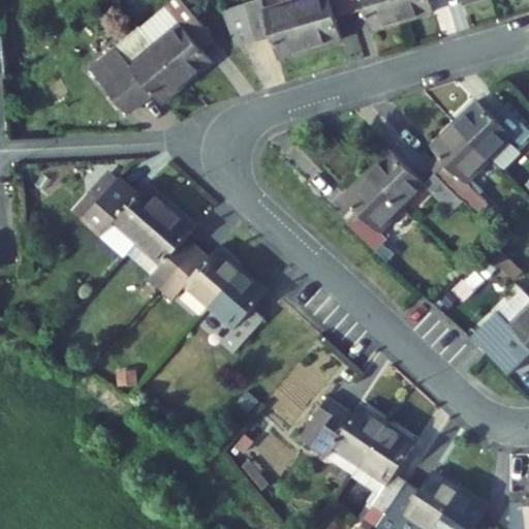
[(199,44),(212,34),(182,0),(174,0),(142,27),(188,83),(214,61),(204,50),(199,44)]
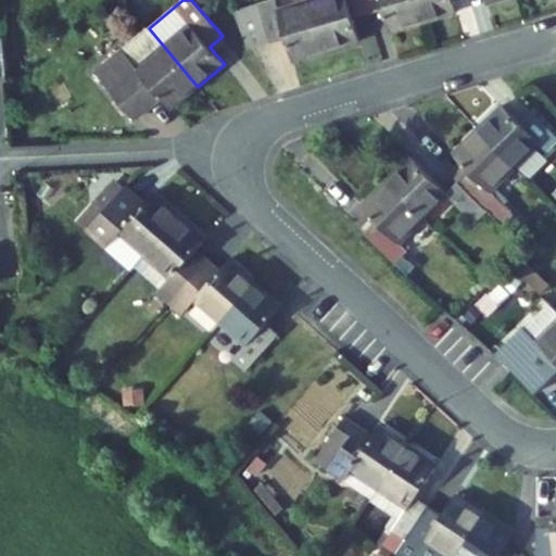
[(327,51),(311,0),(307,0),(279,9),(276,0),(273,0),(234,12),(250,49),(287,39),(293,61),(327,51)]
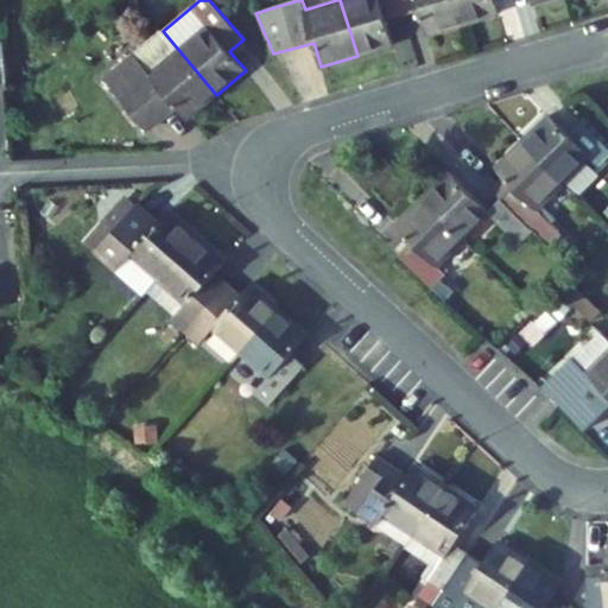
[(403,16),(398,0),(340,0),(358,56),(394,45),(387,20),(403,16)]
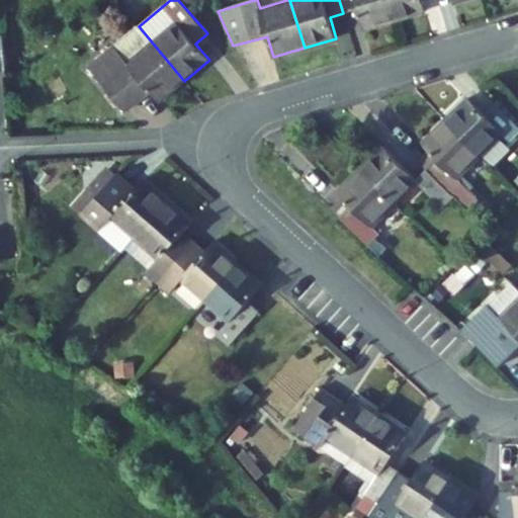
[(395,20),(387,0),(339,0),(343,13),(357,9),(363,30),(395,20)]
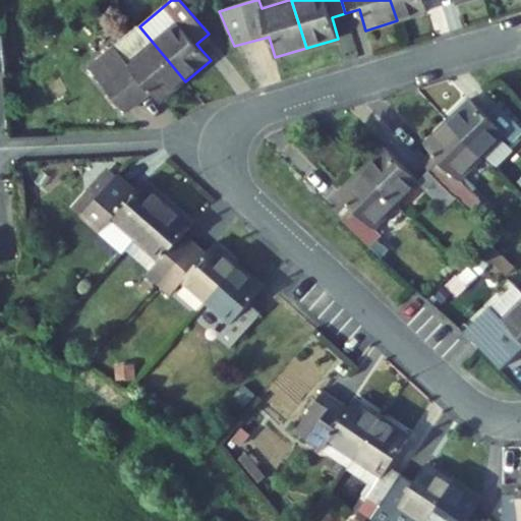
[(390,0),(397,20),(428,11),(424,0),(390,0)]
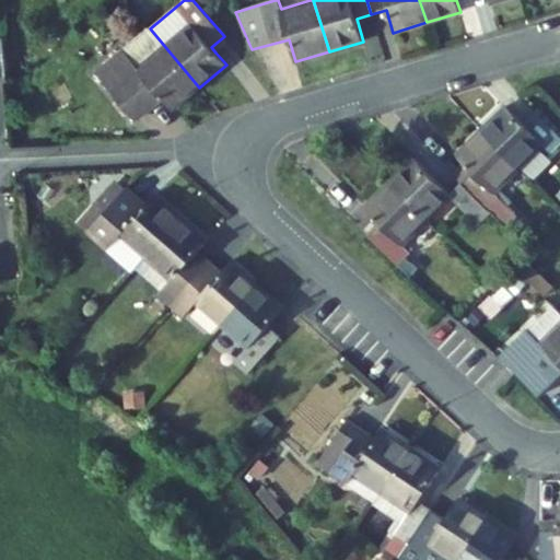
[(199,88),(150,28),(124,50),(96,73),(136,121),(151,108),(146,102),(158,92),(163,98),(172,111),(199,88)]
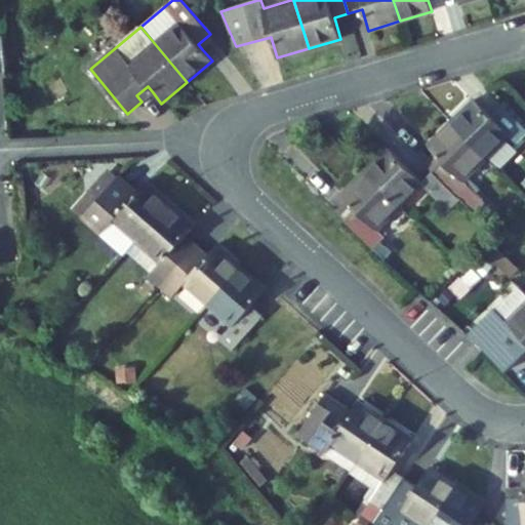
[(202,49),(214,39),(210,34),(198,44),(202,49)]
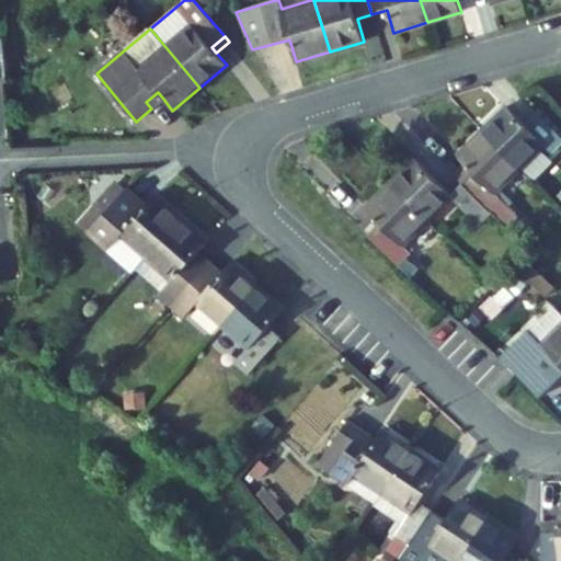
[(151,109),(163,99),(158,92),(146,102),(151,109)]
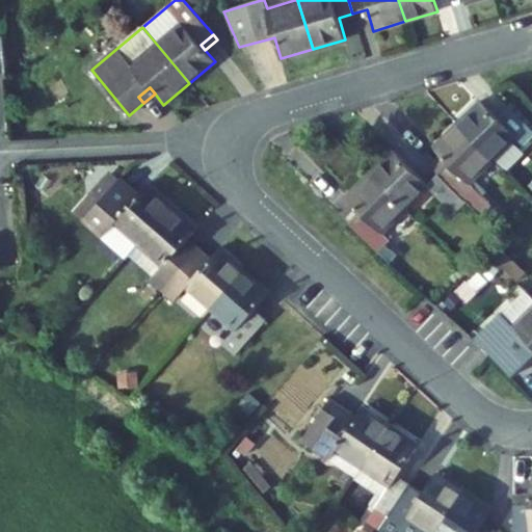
[(531,136),(531,129),(508,105),(497,116),(481,100),(457,124),(494,161),(516,138),(524,145),(531,136)]
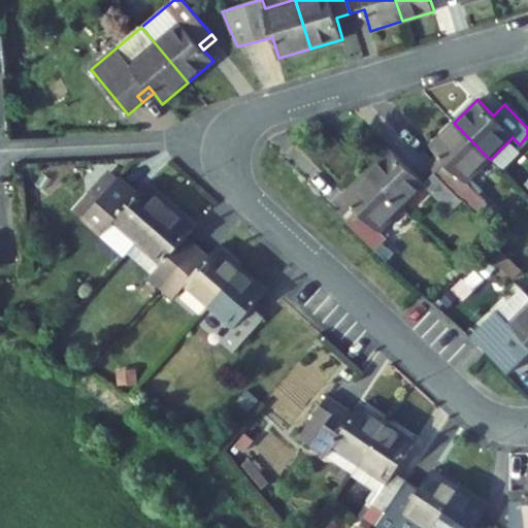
[(471,178),(490,160),(454,123),(430,146),(438,155),(446,162),(435,172),(462,200),(476,215),(486,206),(488,204),(474,191),(479,187),(471,178)]
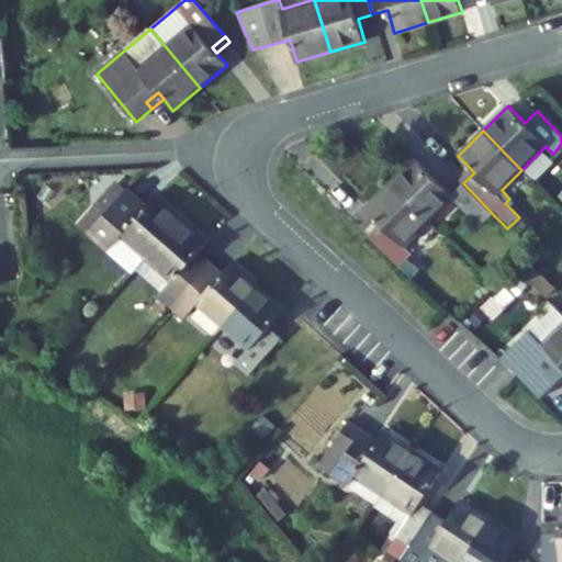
[(452,194),(416,158),(391,183),(429,222),(453,199),(480,225),(492,213),(463,183),(452,194)]
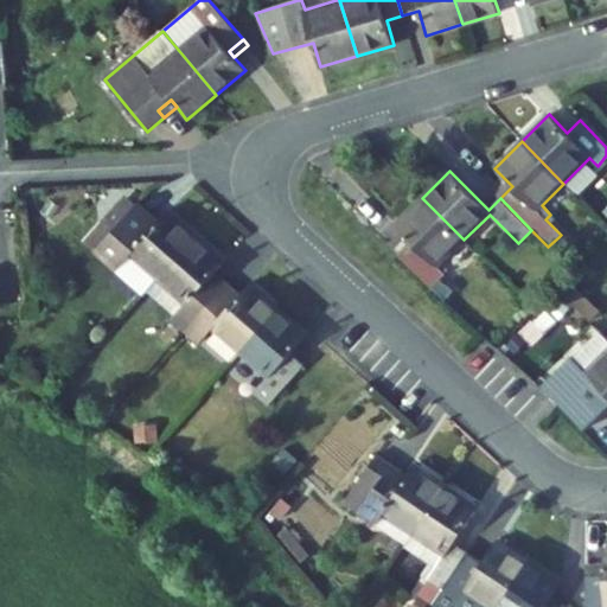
[(500,198),(512,186),(504,178),(492,190),(500,198)]
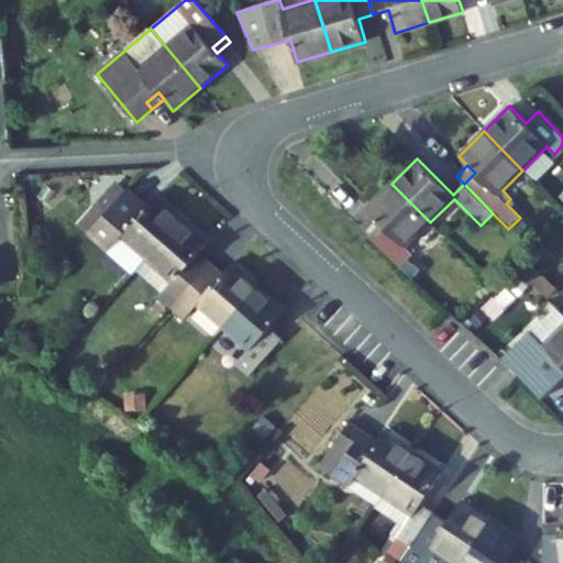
[(121,195),(127,189),(116,180),(79,221),(89,231),(95,225),(121,195)]
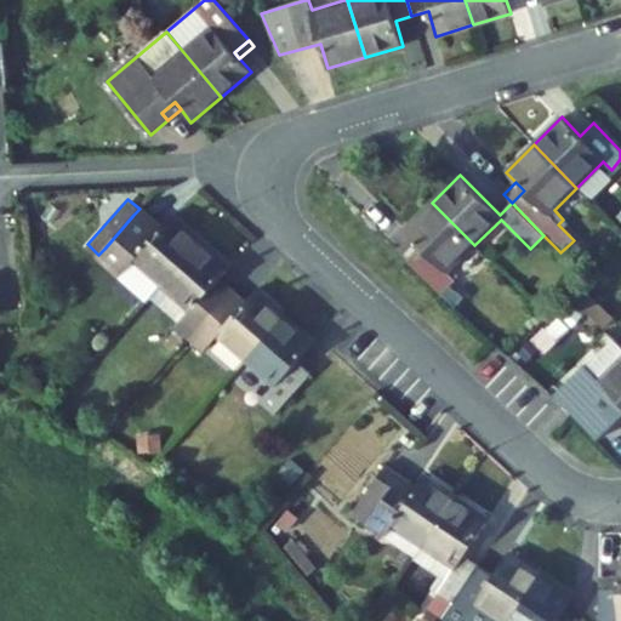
[(448,272),(474,245),(432,203),(404,231),(412,239),(422,249),(410,262),(442,294),(450,286),(456,279),(448,272)]
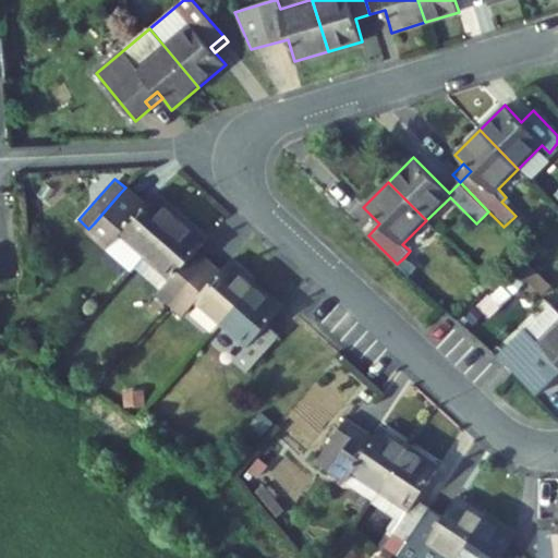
[(137,198),(125,187),(120,193),(132,205),(137,198)]
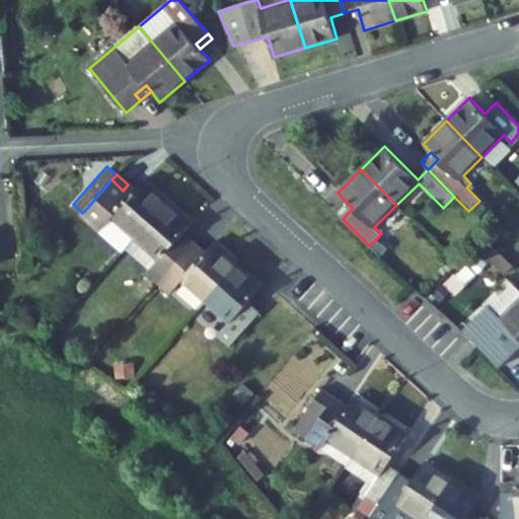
[(135,238),(167,202),(143,179),(134,190),(128,184),(123,191),(112,179),(87,208),(105,225),(112,218),(135,238)]
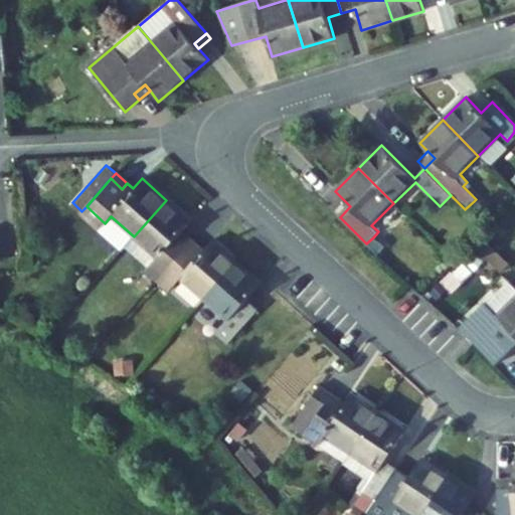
[(340,217),(350,206),(342,198),(332,208),(340,217)]
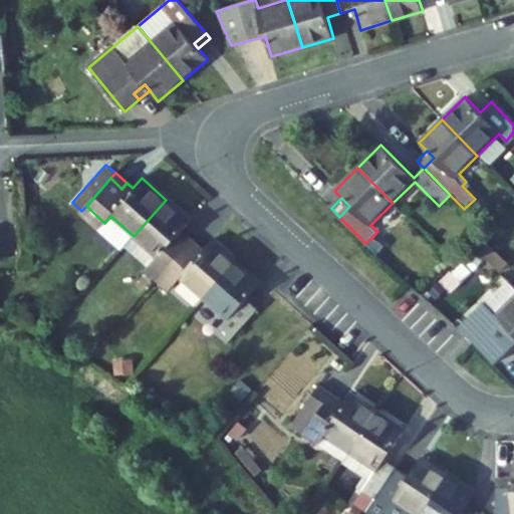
[(187,247),(176,237),(183,230),(190,221),(166,200),(134,236),(124,246),(148,266),(160,277),(187,247)]
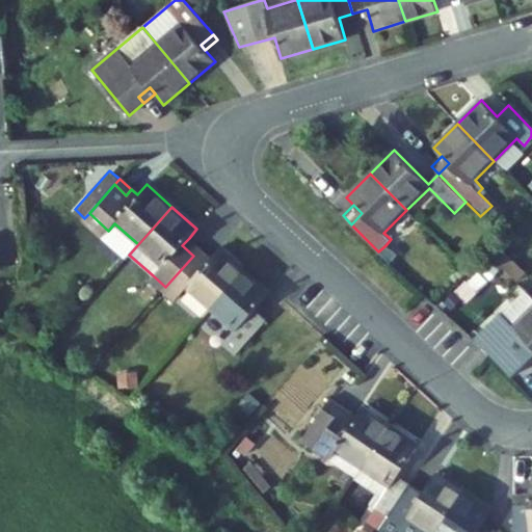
[(489,225),(499,217),(489,208),(480,216),(489,225)]
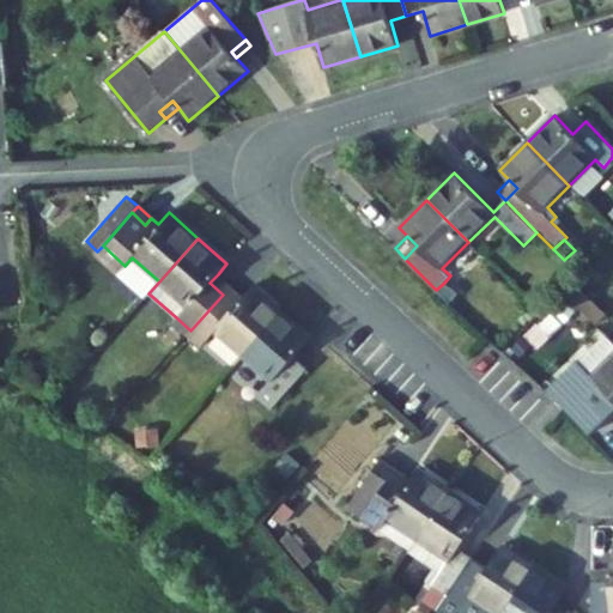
[(125,266),(103,246),(97,252),(93,256),(115,277),(120,271),(147,295),(149,293),(159,281),(132,258),(125,266)]
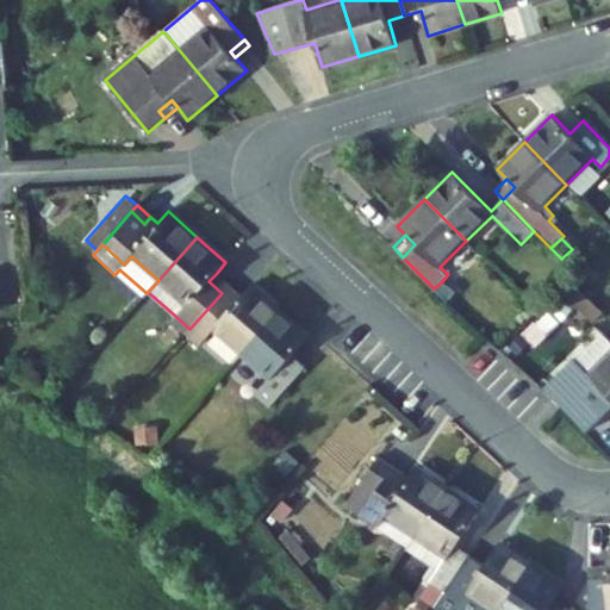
[(243,296),(217,273),(209,281),(222,293),(235,304),(243,296)]
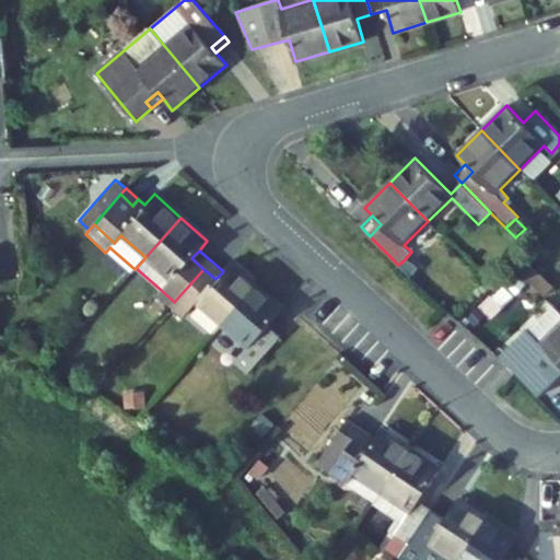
[(417,269),(406,258),(398,265),(409,276),(417,269)]
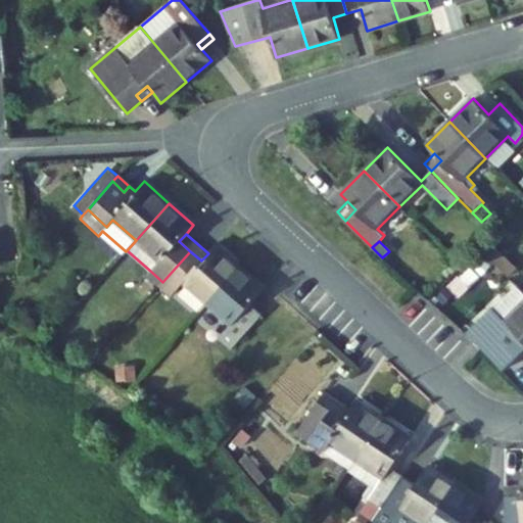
[(207,303),(241,267),(216,244),(208,253),(201,260),(190,251),(162,282),(175,292),(184,283),(207,303)]
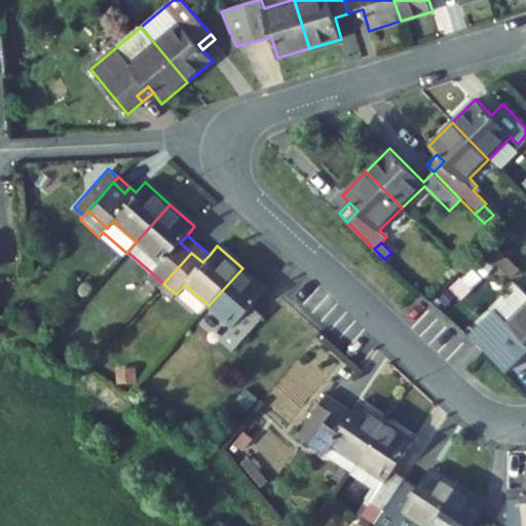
[(520,270),(495,246),(487,254),(512,279),(520,270)]
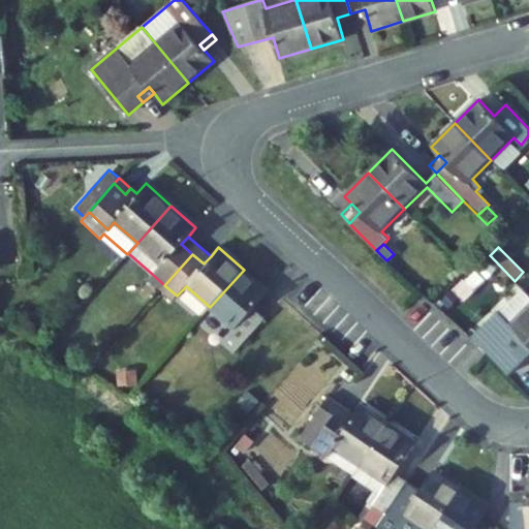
[(254,308),(269,291),(244,270),(210,307),(235,328),(221,342),(234,353),(266,318),(254,308)]
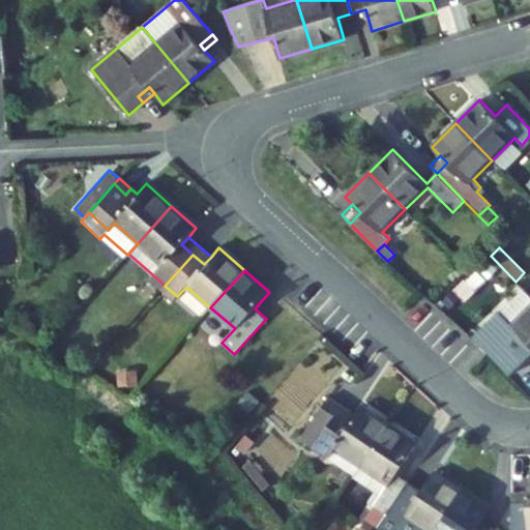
[(165,286),(152,274),(149,278),(174,300),(177,296),(165,286)]
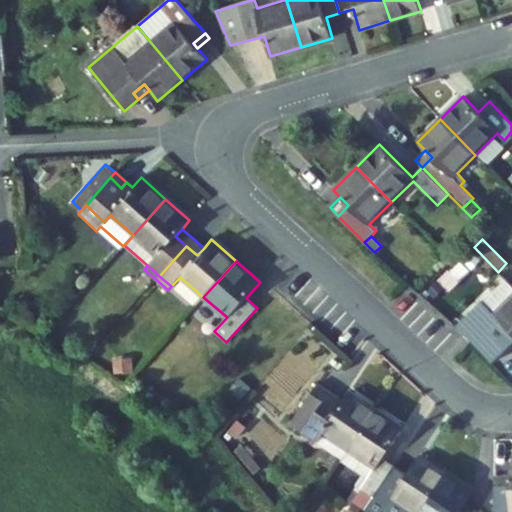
[(511,294),(511,285),(507,280),(485,302),(487,304),(495,312),(511,294)]
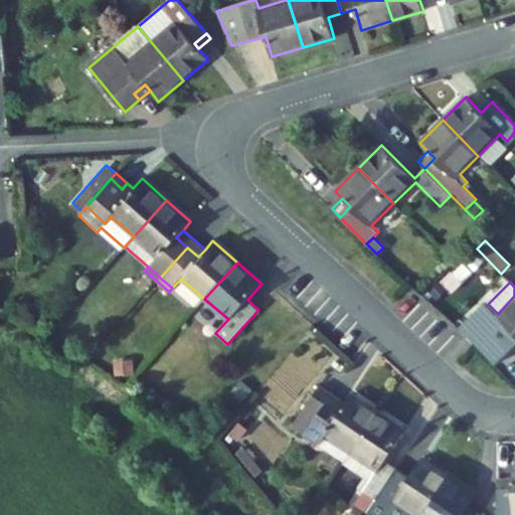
[(514,296),(498,314),(490,306),(478,319),(492,332),(503,343),(506,346),(514,336),(514,296)]
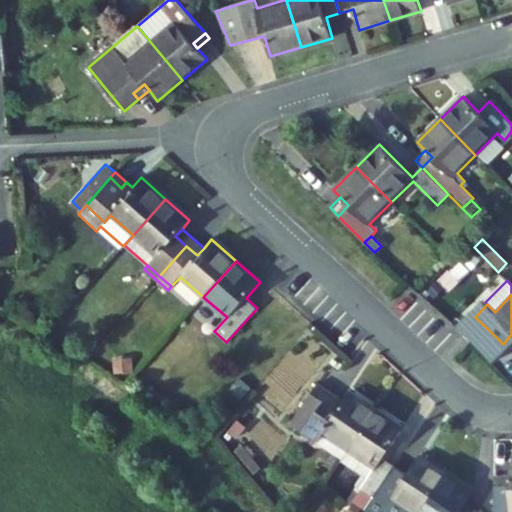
[(486,355),(500,341),(489,330),(474,344),(486,355)]
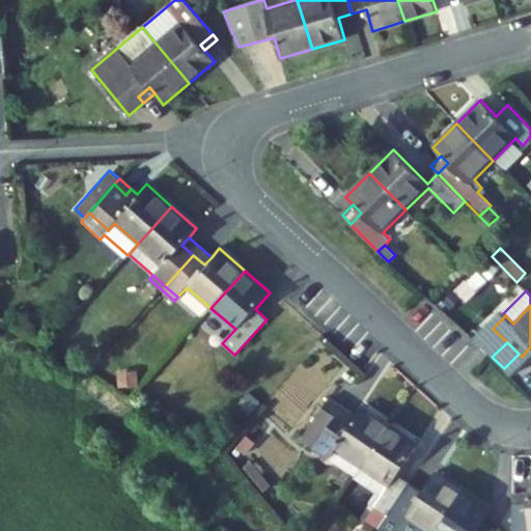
[(137,386),(136,372),(119,374),(120,387),(137,386)]
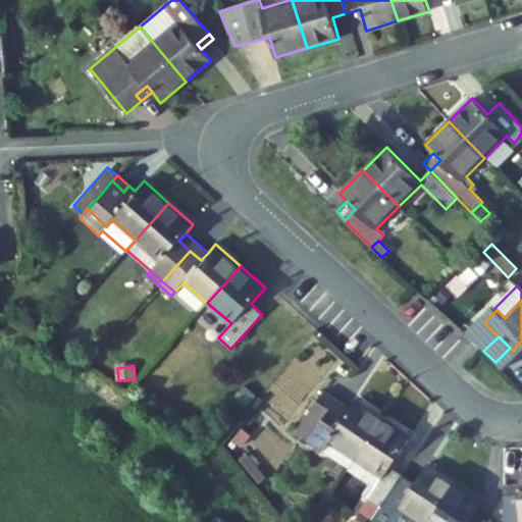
[(356,460),(384,418),(357,400),(351,408),(345,418),(332,409),(338,400),(325,389),(297,430),(311,440),(324,449),(328,441),(356,460)]
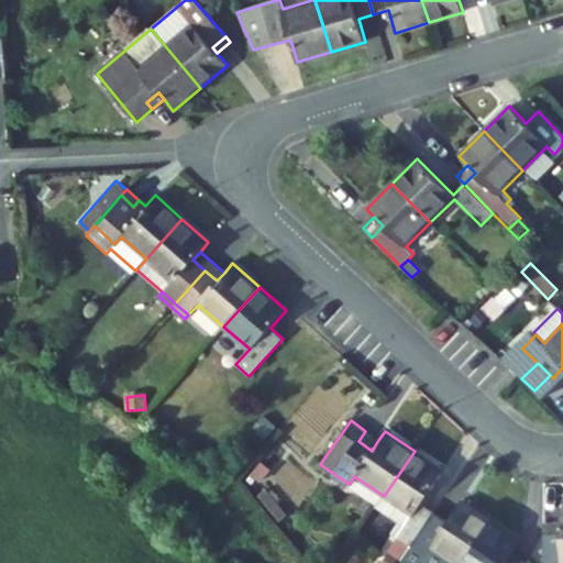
[(372,451),(378,440),(365,431),(359,441),(372,451)]
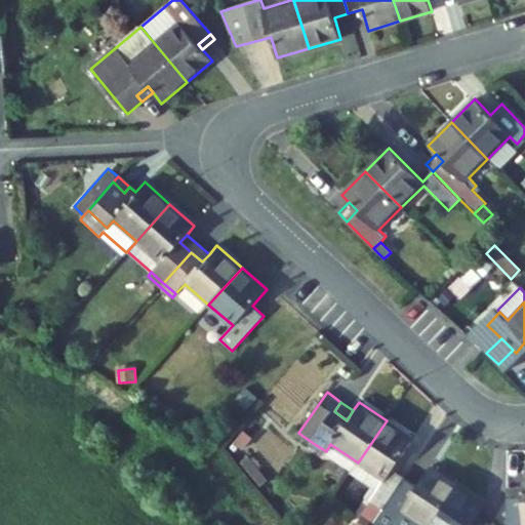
[(393,470),(413,439),(387,420),(358,462),(385,480),(377,491),(370,501),(384,510),(405,478),(393,470)]
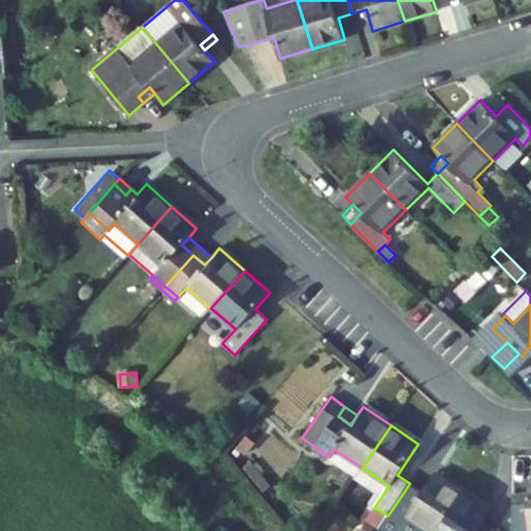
[(246,456),(256,444),(247,435),(236,447),(246,456)]
